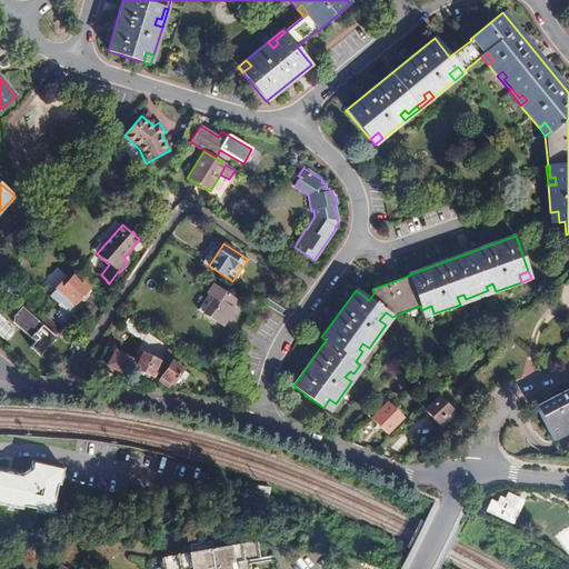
[(65,328),(65,329),(80,311),(73,305),(89,287),(75,273),(67,282),(63,279),(49,296),(60,307),(51,317),(65,328)]
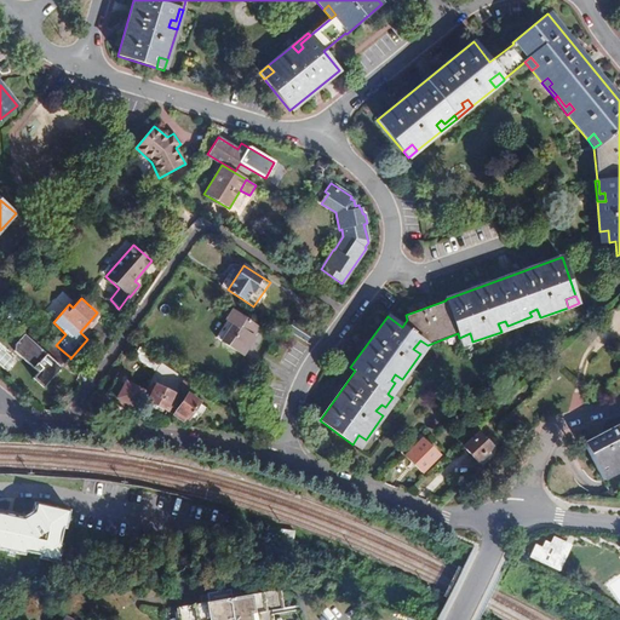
[(532,316),(520,321),(521,325),(540,317),(537,309),(529,313),(532,316)]
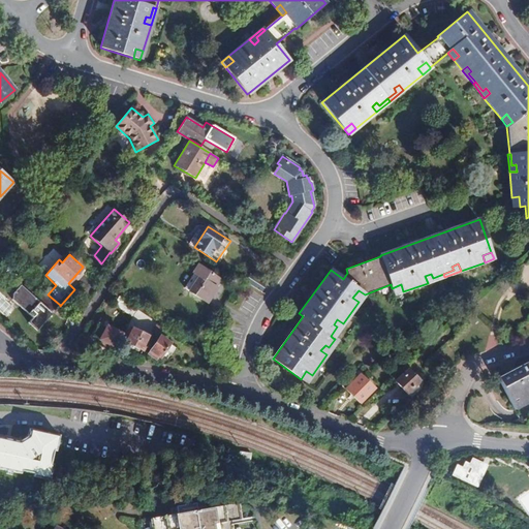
[(194,275),(185,288),(207,303),(212,296),(210,294),(215,287),(220,279),(198,265),(192,273),(194,275)]
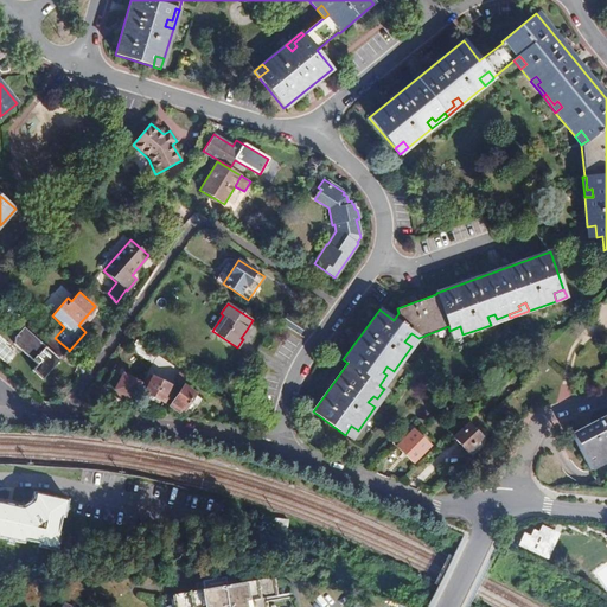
[(306,326),(288,314),(282,324),(299,336),(306,326)]
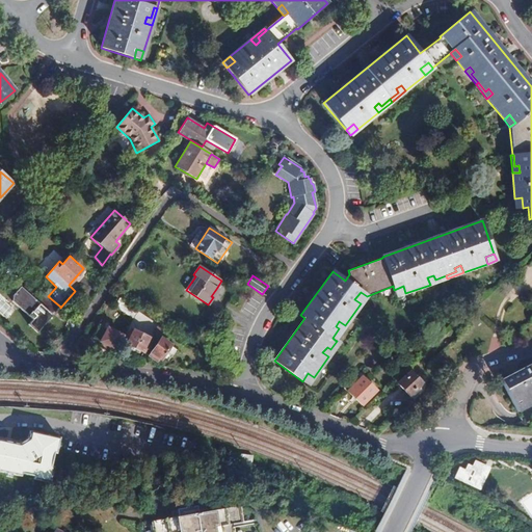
[(427,277),(430,285),(447,278),(446,275),(435,280),(433,275),(427,277)]
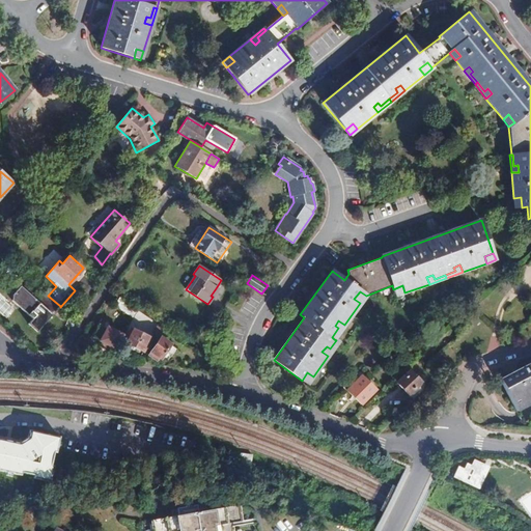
[(404,292),(402,285),(393,289),(395,296),(404,292)]
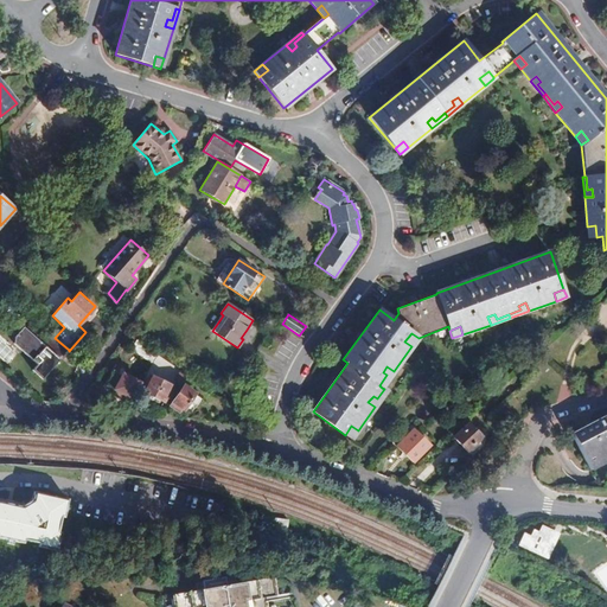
[(43,379),(69,350),(55,338),(50,334),(42,344),(24,327),(14,338),(14,344),(38,365),(32,370),(43,379)]
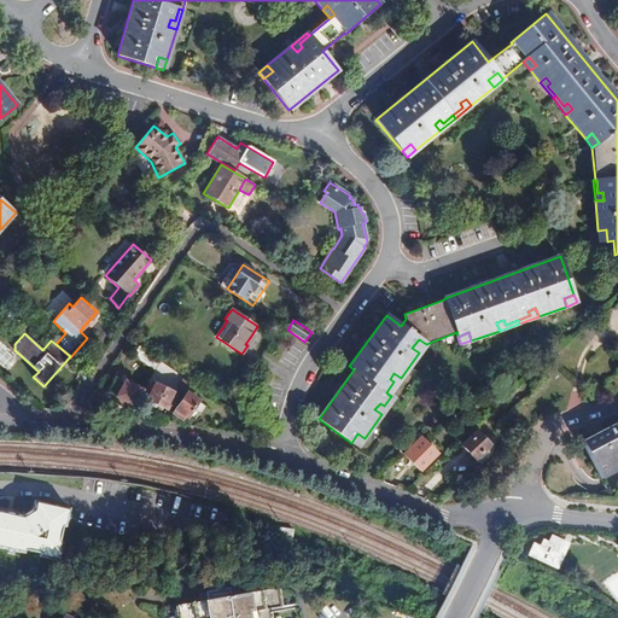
[(412,348),(419,353),(426,344),(419,339),(412,348)]
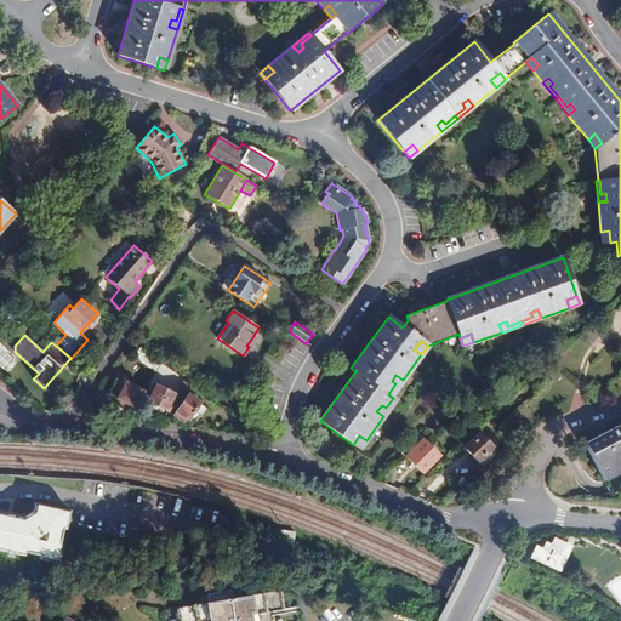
[(0,365),(7,372),(17,363),(0,346),(0,365)]
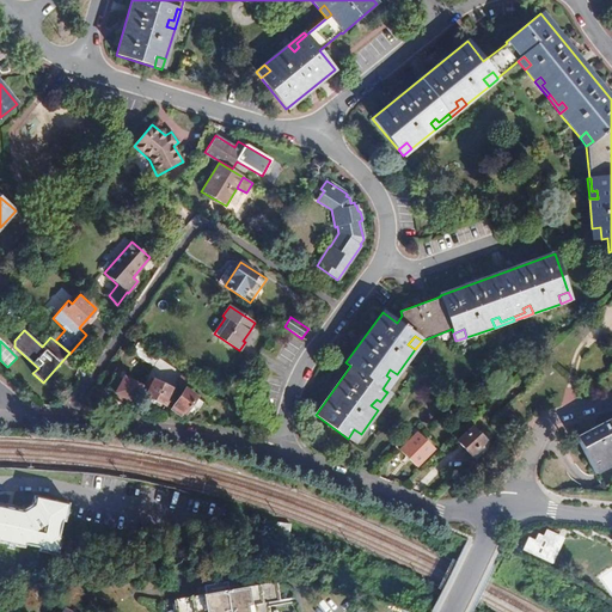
[(151,352),(154,347),(146,341),(142,346),(151,352)]
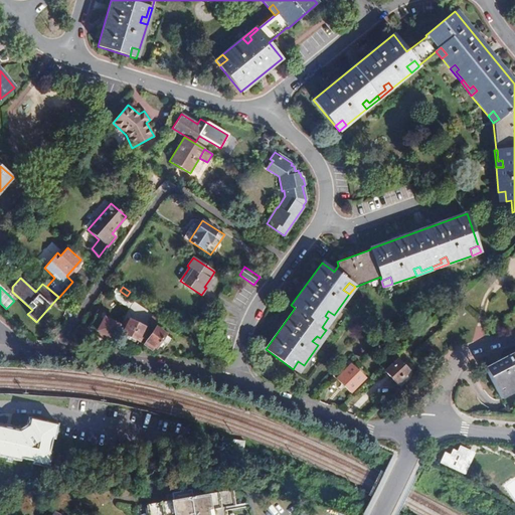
[(128,309),(133,300),(127,296),(120,291),(117,289),(111,297),(128,309)]
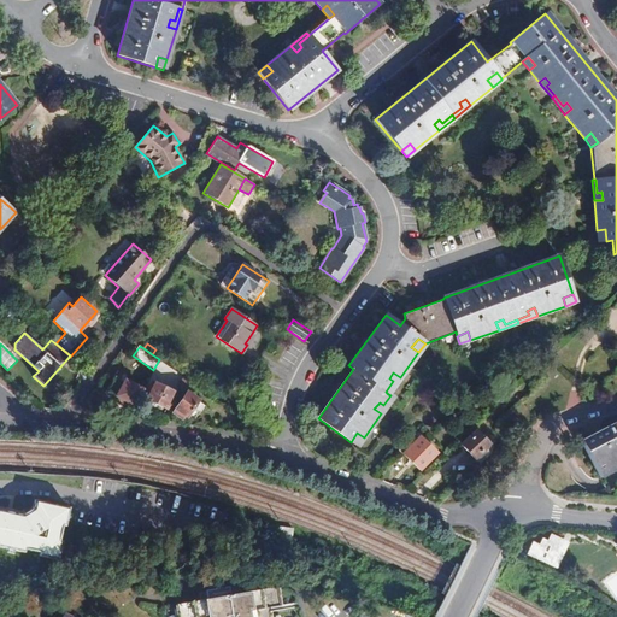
[(386,392),(388,394),(400,377),(393,372),(389,378),(393,381),(386,392)]
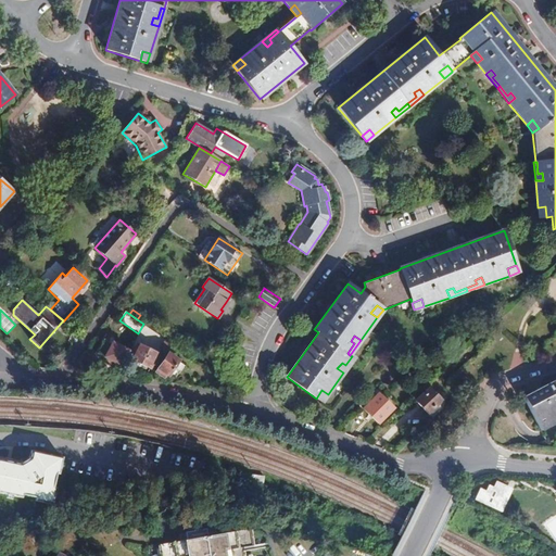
[(166,340),(161,349),(166,353),(173,344),(166,340)]
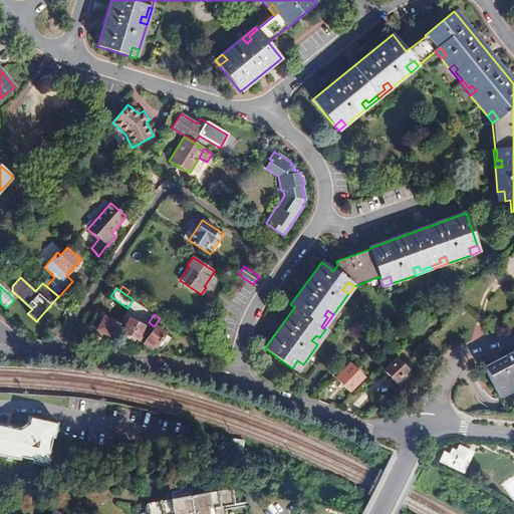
[(118,324),(103,316),(100,322),(96,329),(111,337),(118,324)]
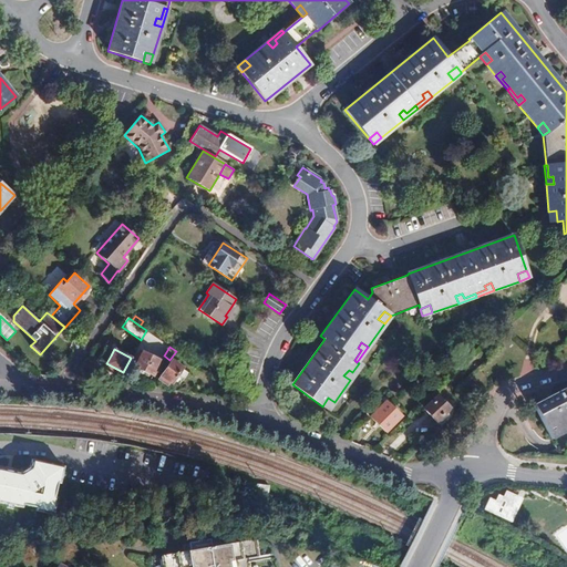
[(142,351),(134,367),(151,375),(160,360),(142,351)]
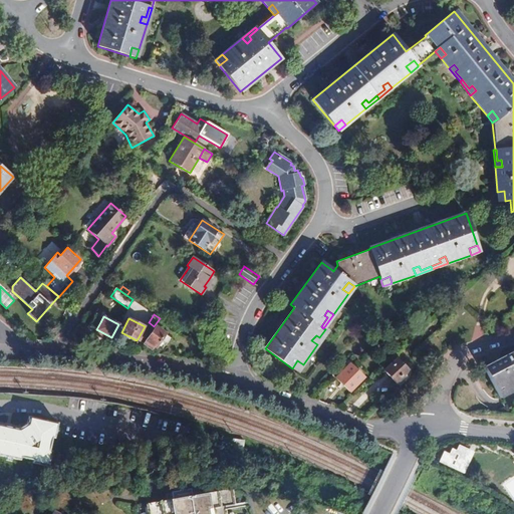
[(166,333),(156,326),(146,340),(143,344),(152,349),(153,348),(154,349),(155,347),(160,350),(163,344),(165,346),(171,337),(165,333),(166,333)]
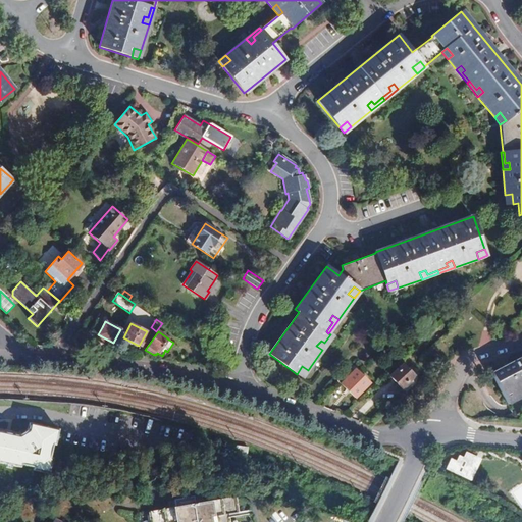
[(332,336),(330,334),(324,343),(321,341),(316,346),(322,350),(332,336)]
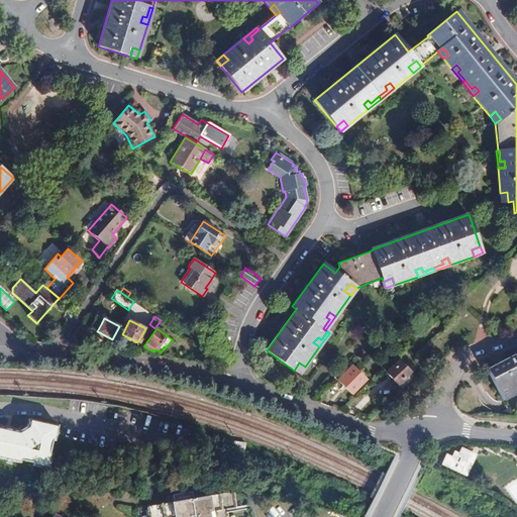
[(516,352),(487,369),(502,398),(516,390),(516,352)]
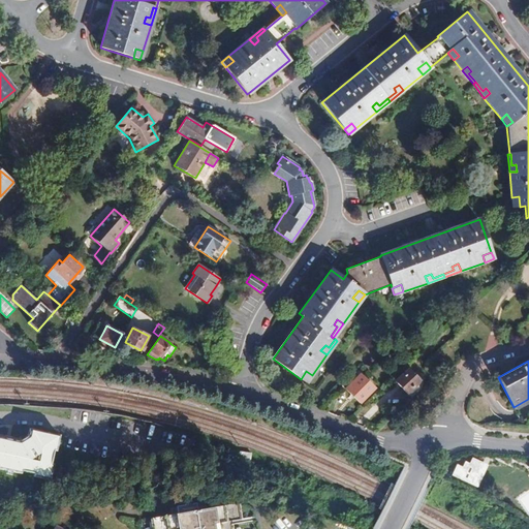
[(421,381),(408,369),(396,381),(407,394),(410,392),(412,394),(419,387),(416,385),(421,381)]
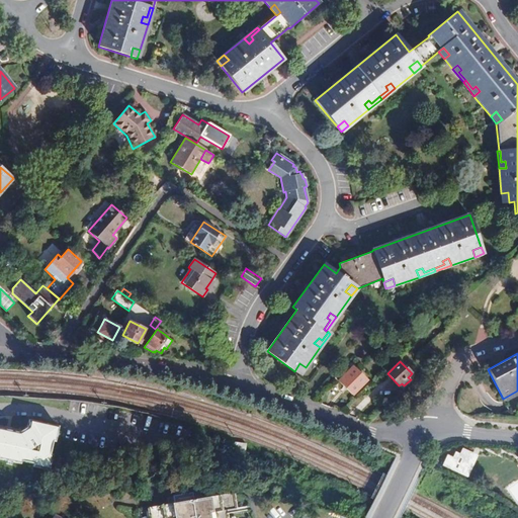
[(306,367),(299,363),(294,371),(299,375),(306,367)]
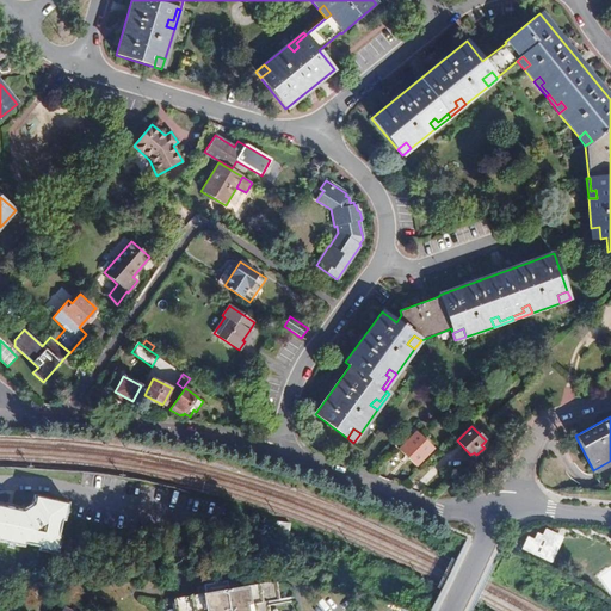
[(433,449),(417,432),(399,449),(417,466),(433,449)]
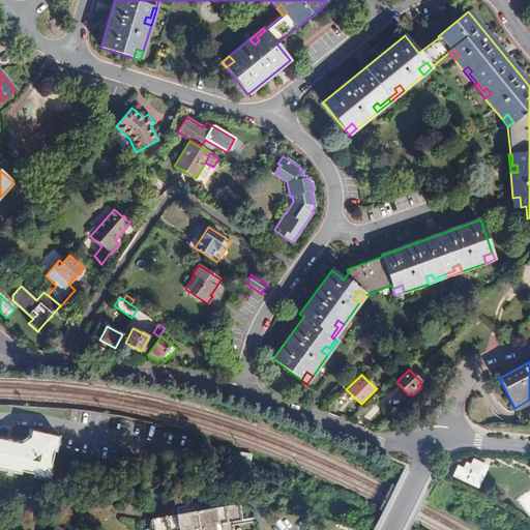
[(516,411),(529,403),(529,400),(514,408),(516,411)]
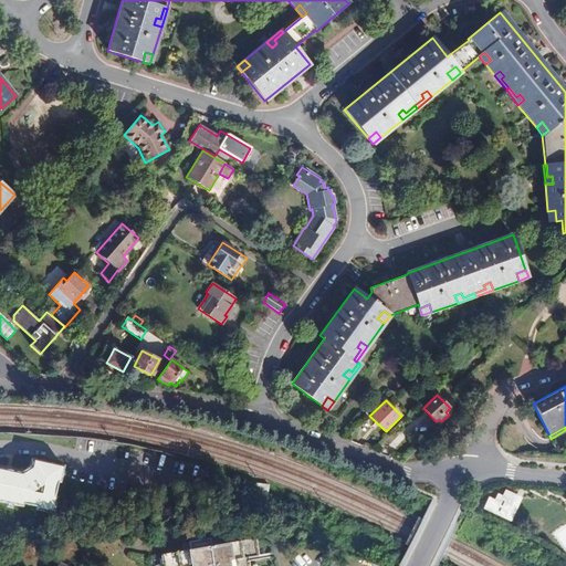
[(0,500),(6,502),(23,505),(24,502),(39,505),(38,510),(54,513),(58,496),(55,495),(59,481),(61,482),(65,465),(31,458),(30,465),(20,472),(0,467),(0,500)]
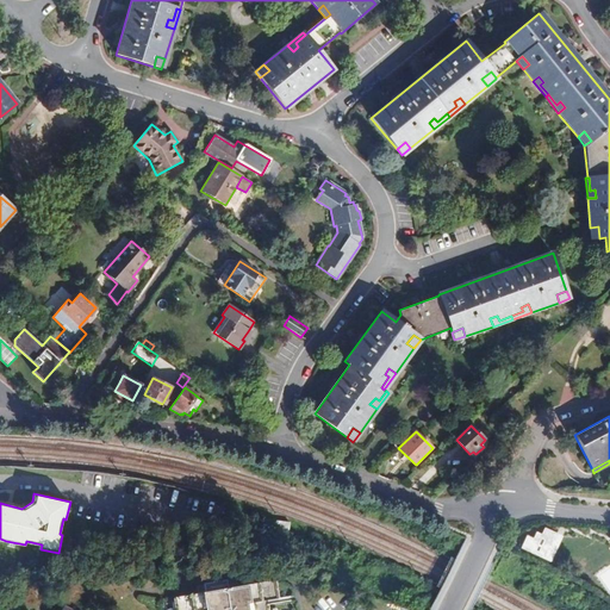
[(290,523),(267,521),(267,529),(288,531),(290,523)]
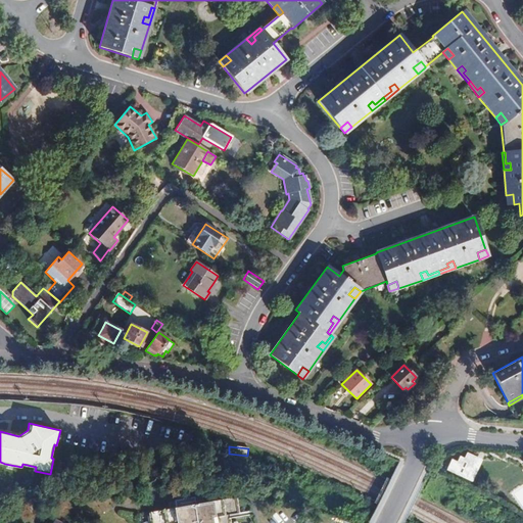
[(465,477),(460,460),(453,462),(457,479),(465,477)]
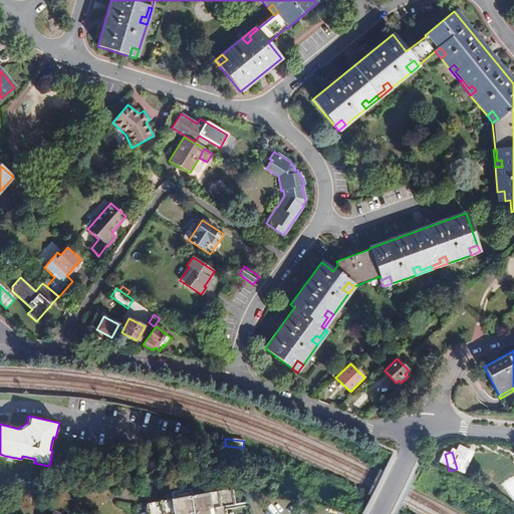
[(235,504),(232,488),(145,503),(147,513),(226,513),(225,506),(235,504)]
